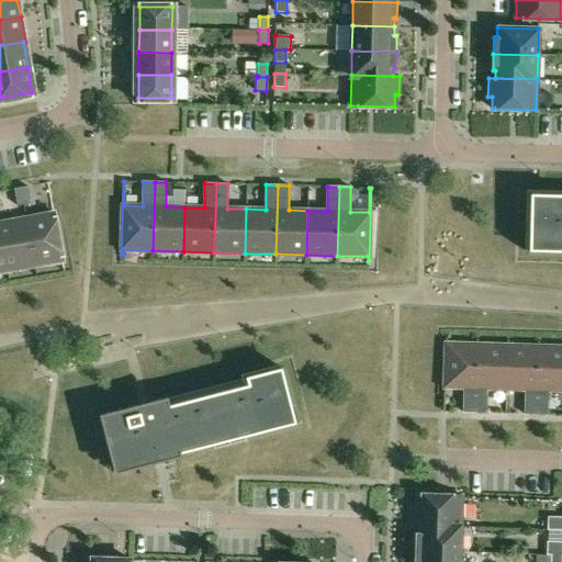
[(14,190),(17,201),(30,199),(27,188),(14,190)]
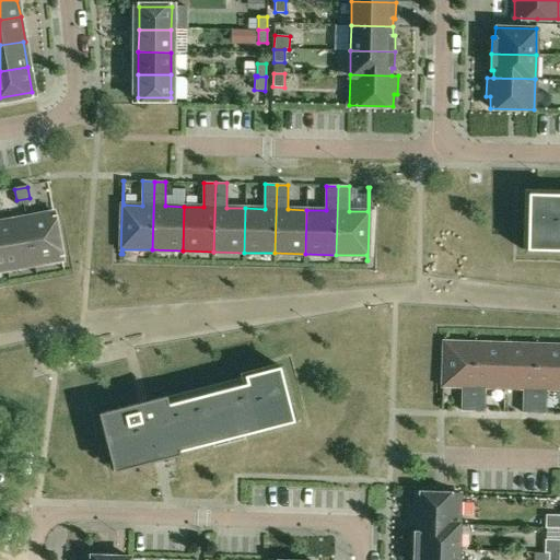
[(559,194),(528,194),(527,234),(534,234),(534,248),(523,248),(523,251),(559,251),(559,194)]
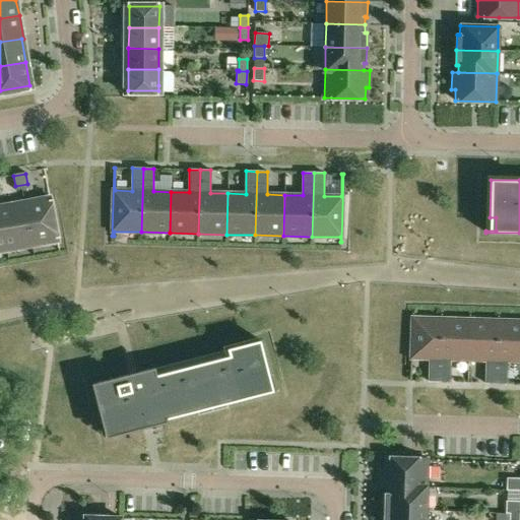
[(48,201),(23,205),(30,243),(55,239),(48,201)]
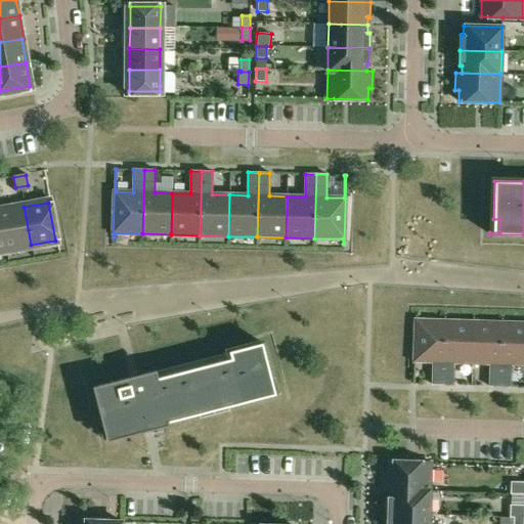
[(24,207),(0,211),(0,217),(6,250),(31,245),(24,207)]
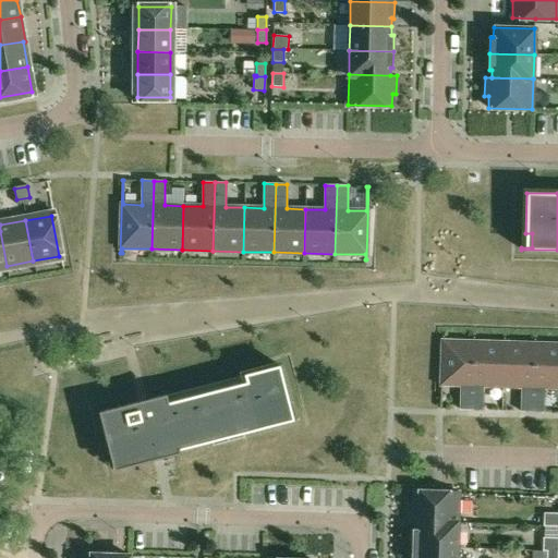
[(460,410),(471,409),(474,342),(441,341),(439,385),(460,386),(460,410)]
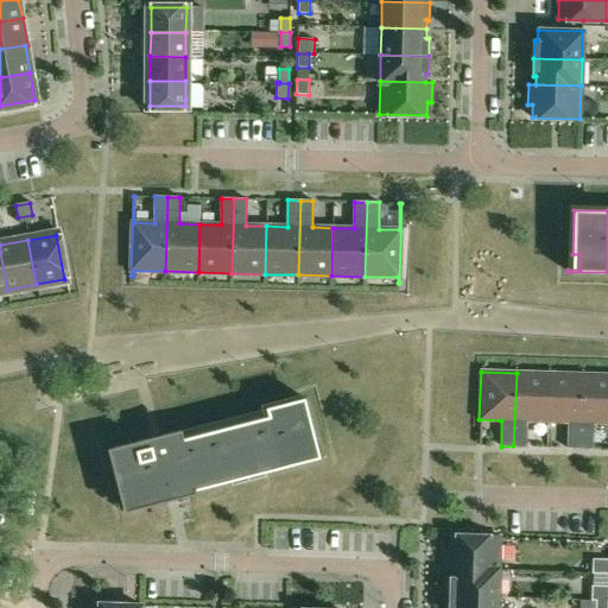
[(527,420),(548,420),(549,374),(517,373),(513,445),(527,447),(527,420)]
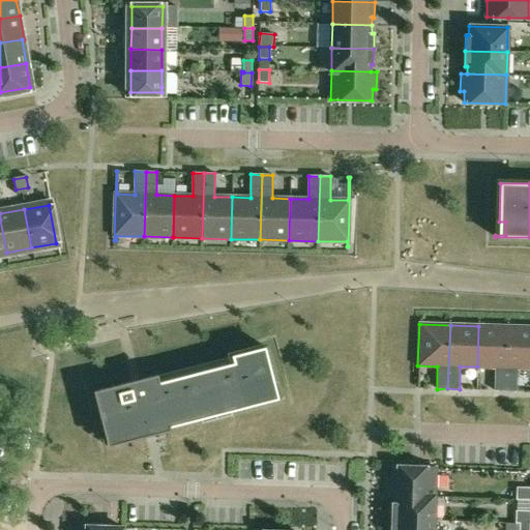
[(495,390),(505,390),(507,327),(478,326),(477,366),(496,367),(495,390)]
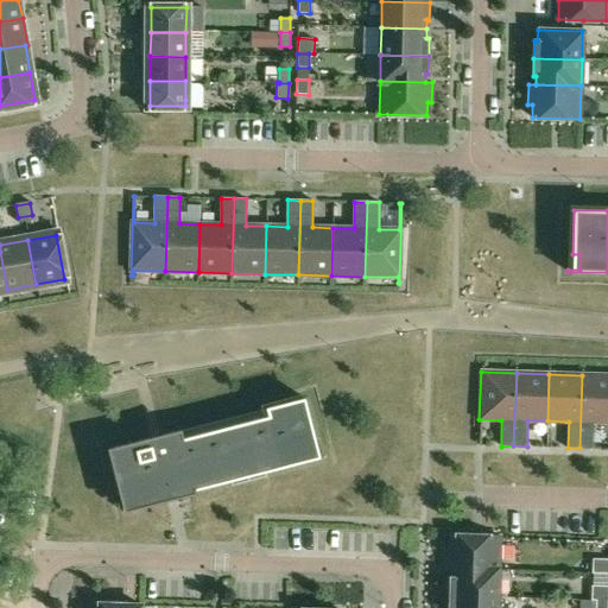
[(594,423),(607,423),(607,374),(582,375),(580,448),(593,449),(594,423)]
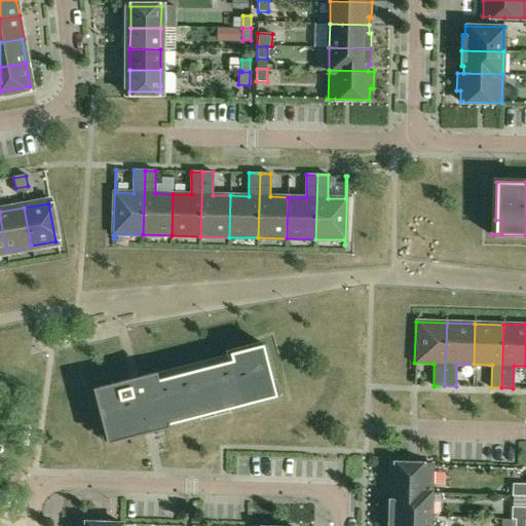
[(95,392),(98,391),(107,427),(112,426),(115,439),(143,430),(142,425),(151,422),(154,431),(171,427),(170,424),(282,396),(280,393),(270,396),(267,383),(273,381),(263,344),(230,352),(230,353),(231,353),(233,360),(120,389),(118,383),(129,380),(129,379),(94,388),(95,392)]
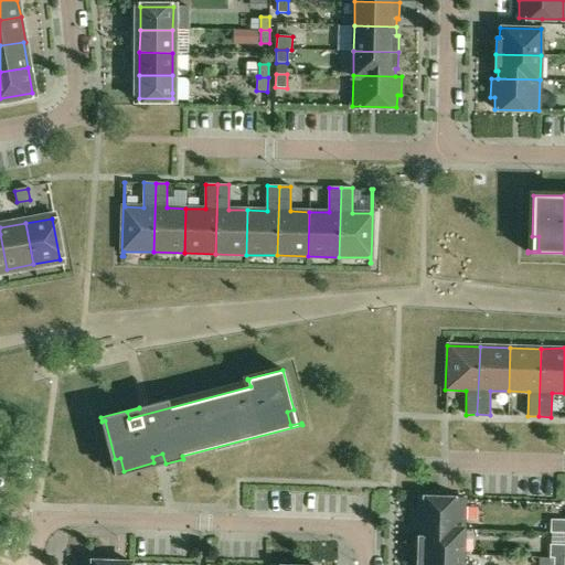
[(415,510),(415,529),(464,530),(464,499),(419,498),(419,510),(415,510)]
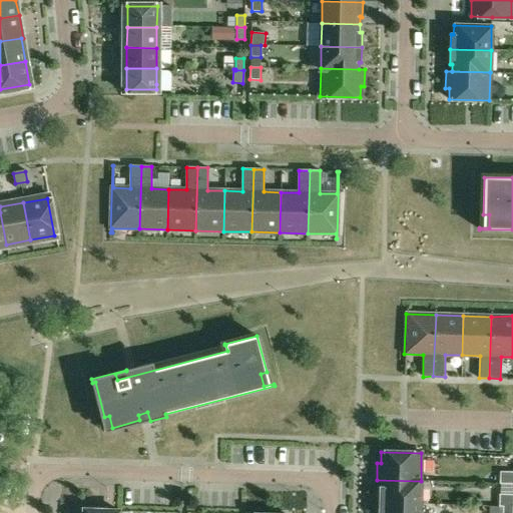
[(499,484),(512,483),(512,471),(500,472),(499,484)]
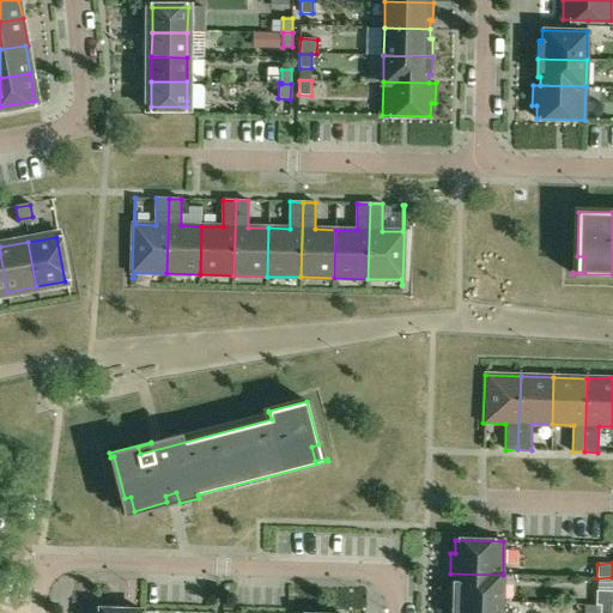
[(502,601),(503,575),(457,574),(456,582),(454,582),(454,600),(502,601)]
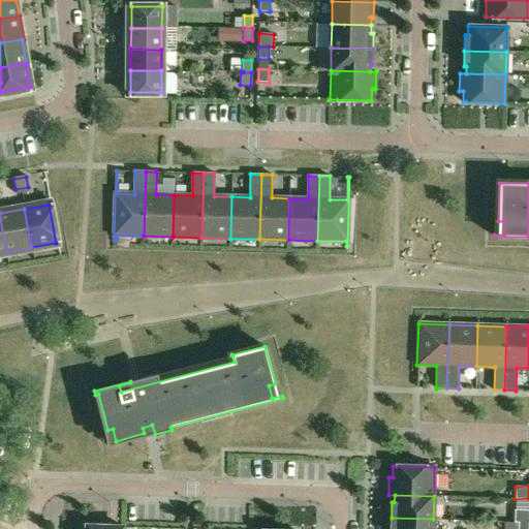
[(515,522),(519,522),(528,522),(528,509),(515,509),(515,522)]
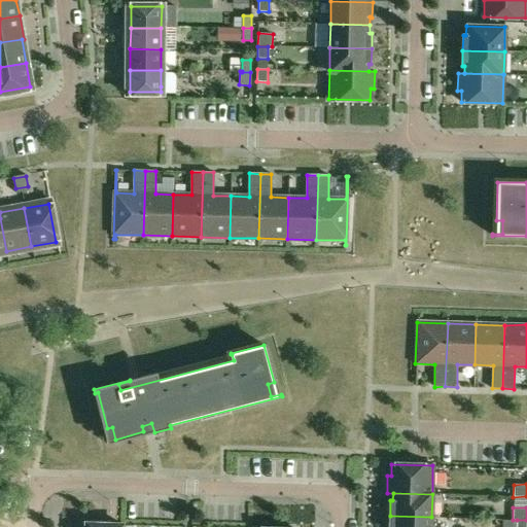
[(430,526),(431,517),(390,516),(389,526),(430,526)]
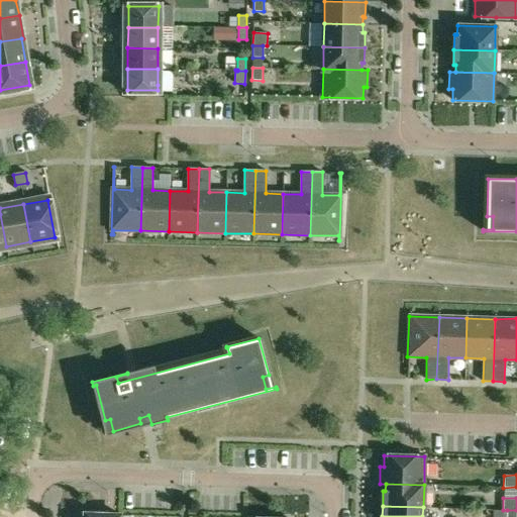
All buildings are outlined.
